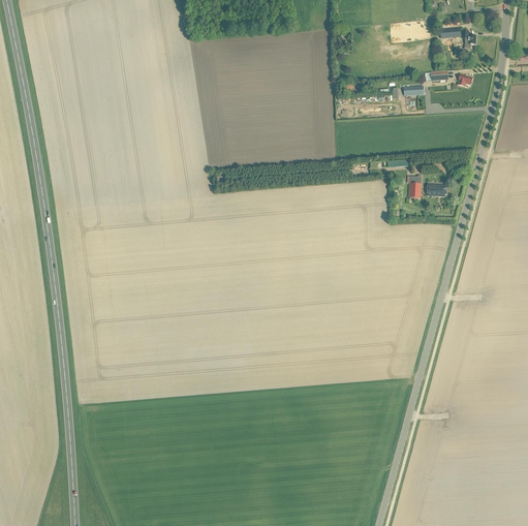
[(442,31),(443,37),(460,35),(459,28),(446,30),(447,31),(442,31)]
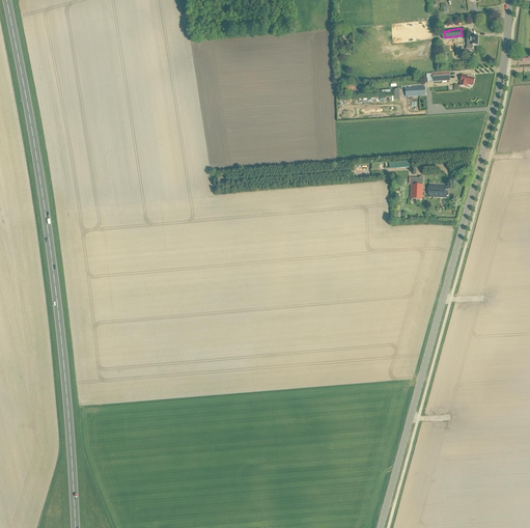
[(466,43),(470,43),(477,44),(477,34),(470,34),(470,30),(464,30),(464,37),(466,37),(466,43)]
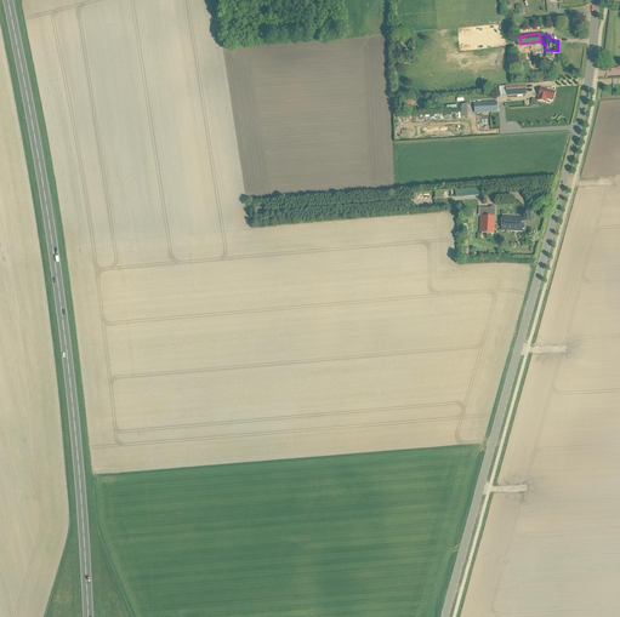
[(506,93),(524,91),(524,81),(505,84),(499,84),(499,93),(501,93),(501,92),(506,92),(506,93)]
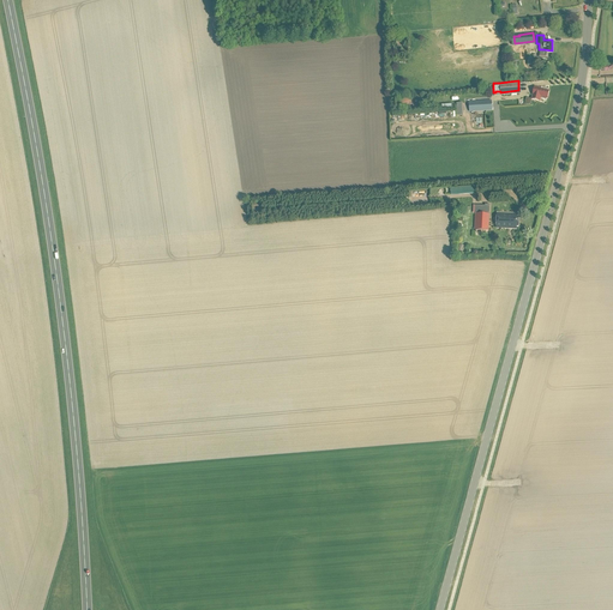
[(534,84),(530,96),(539,98),(540,94),(541,95),(541,96),(545,96),(546,96),(548,88),(544,86),(544,85),(541,85),(541,84),(540,85),(534,84)]
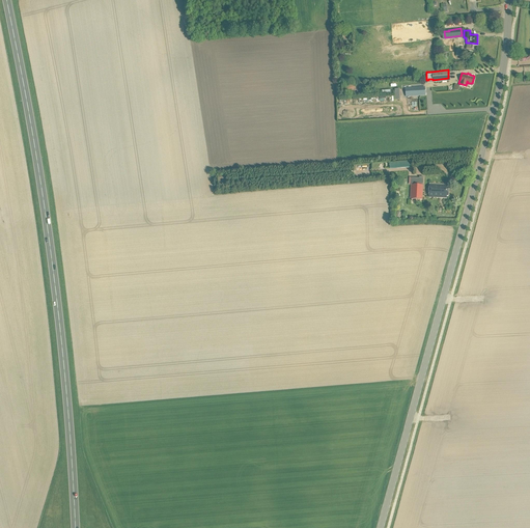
[(406,94),(422,93),(422,85),(405,86),(406,94)]
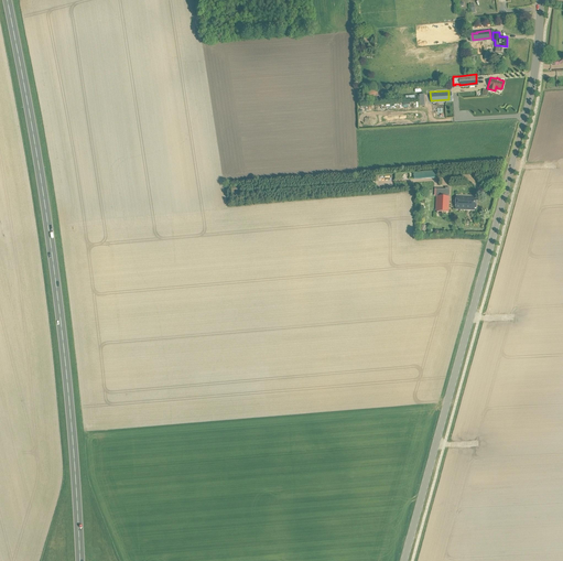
[(447,209),(448,187),(436,186),(435,209),(445,209),(447,209)]
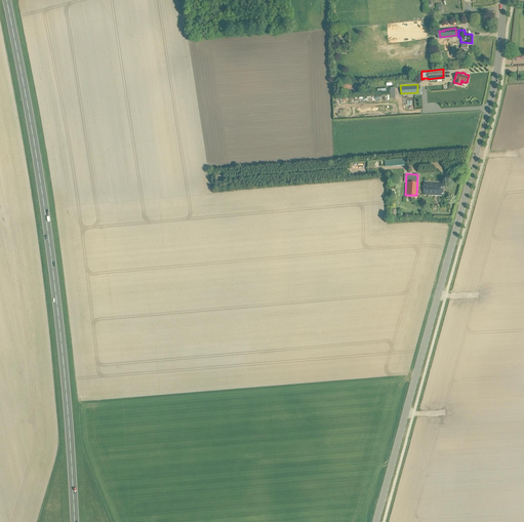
[(424,194),(441,194),(441,192),(442,192),(443,184),(441,184),(441,181),(424,181),(424,194)]
